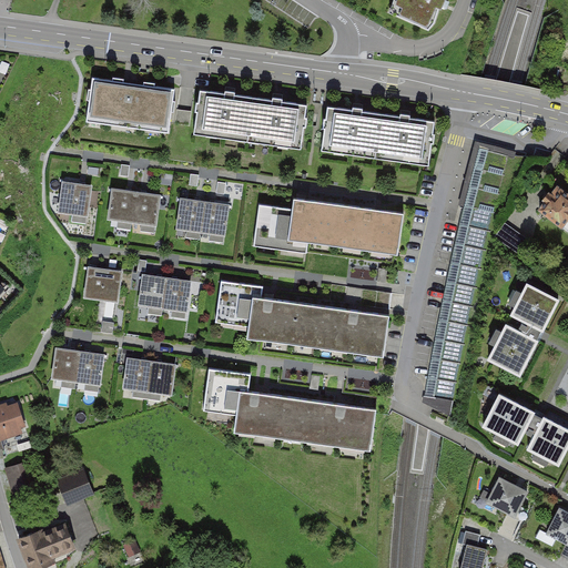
[(439,0),(389,0),(386,11),(427,32),(435,11),(439,0)]
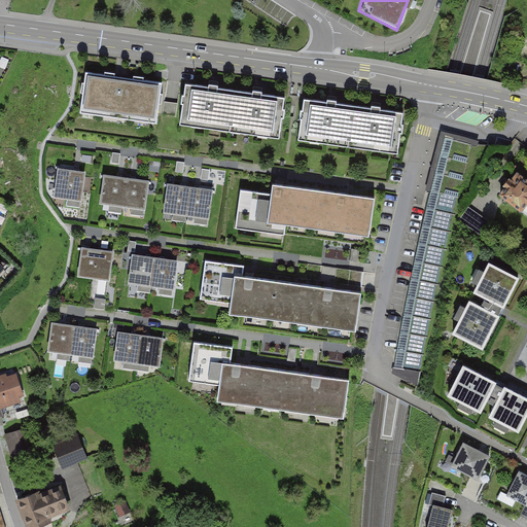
[(163,82),(85,72),(80,111),(156,123),(163,82)]
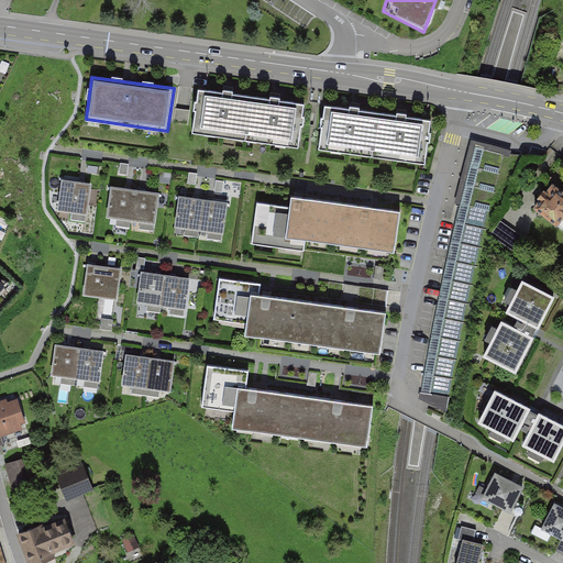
[(253,98),(196,89),(189,133),(246,141),(253,98)]
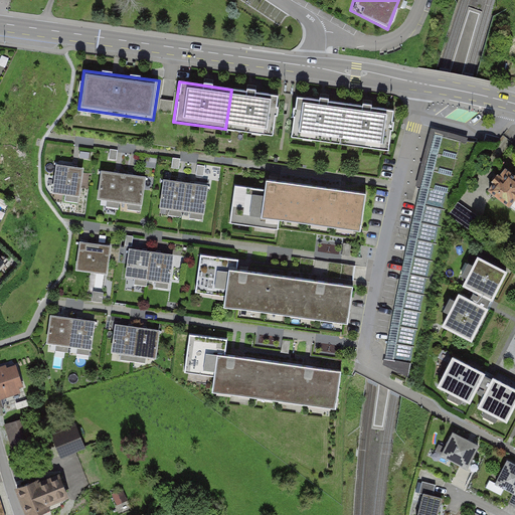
[(279,96),(231,90),(225,129),(274,135),(279,96)]
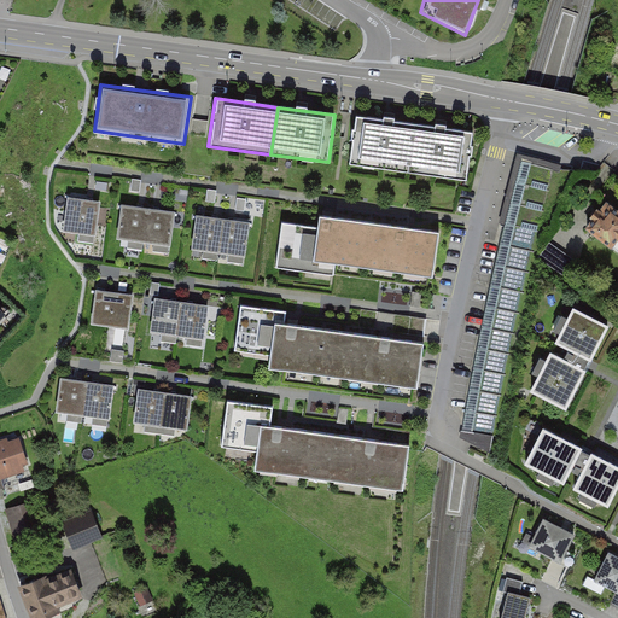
[(415,126),(356,118),(350,163),(410,170),(415,126)]
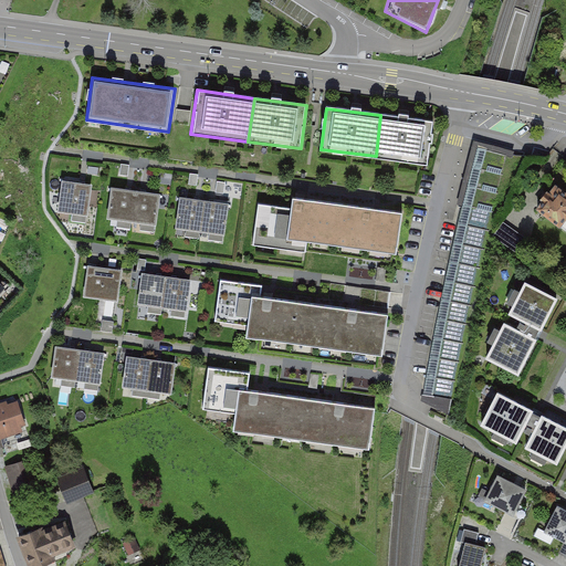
[(436,122),(380,115),(376,156),(430,164),(436,122)]
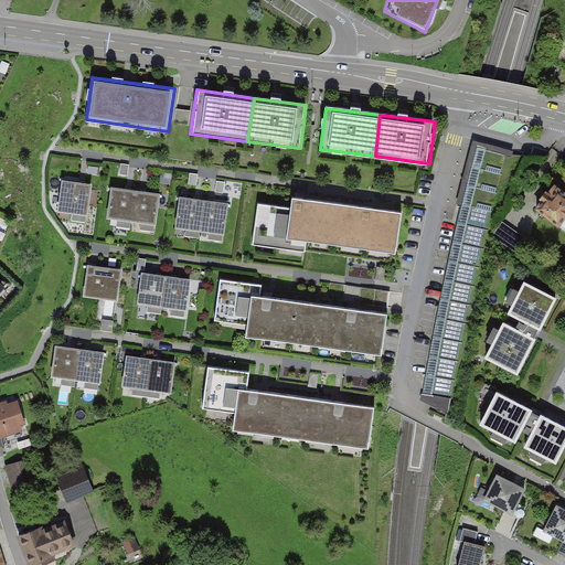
[(508,153),(509,148),(473,138),(466,166),(455,201),(461,203),(439,295),(420,391),(419,396),(435,405),(451,415),(456,400),(462,371),(477,290),(492,224),(512,155),(508,153)]
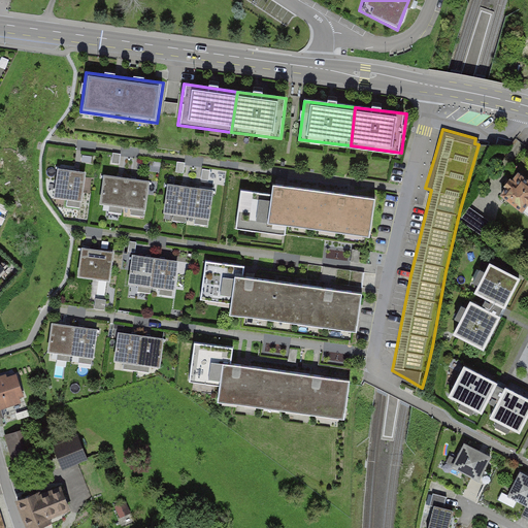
[(122,154),(112,153),(111,163),(120,164),(122,154)]
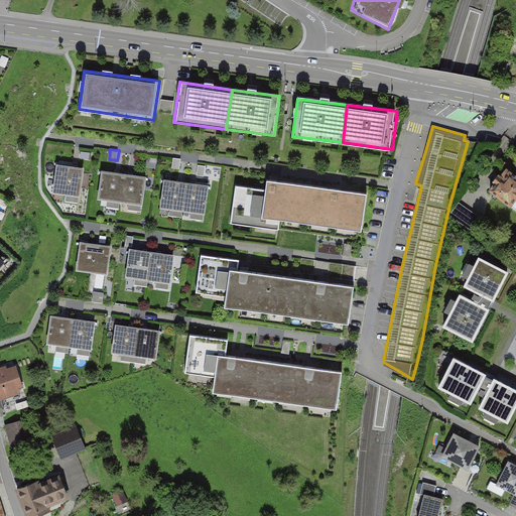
[(515,199),(515,169),(509,163),(488,189),(509,208),(515,199)]
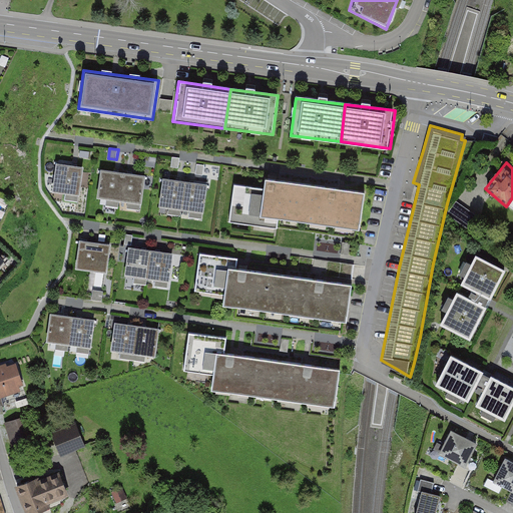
[(83,167),(57,164),(53,191),(80,195),(83,167)]
